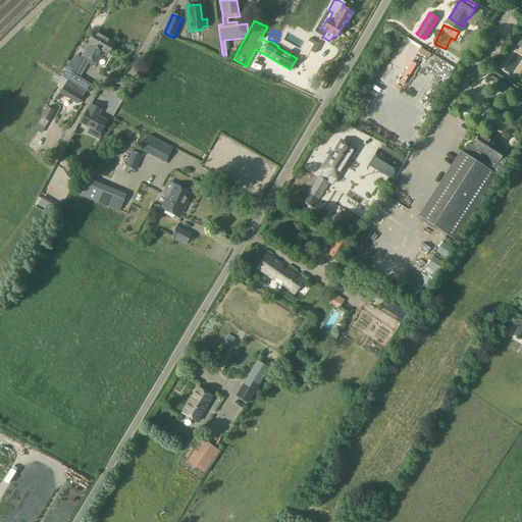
[(89,43),(104,52),(107,54),(113,43),(95,32),(89,43)]
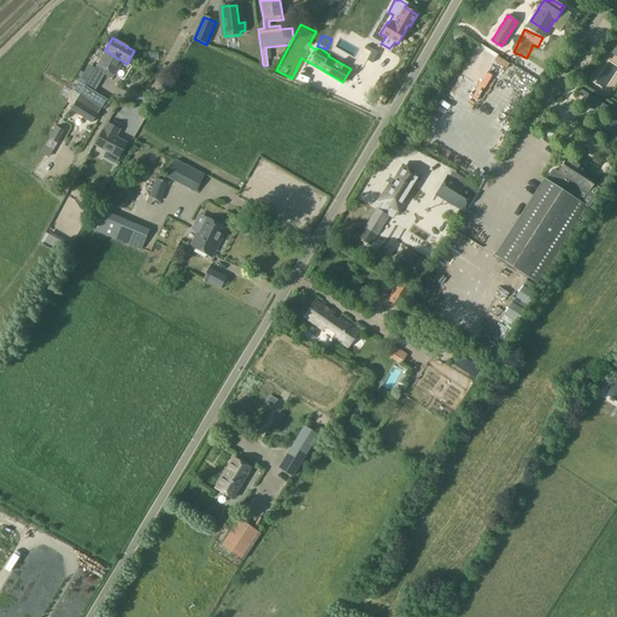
[(97,65),(95,69),(112,78),(115,75),(123,62),(105,51),(103,54),(104,54),(98,65),(97,65)]
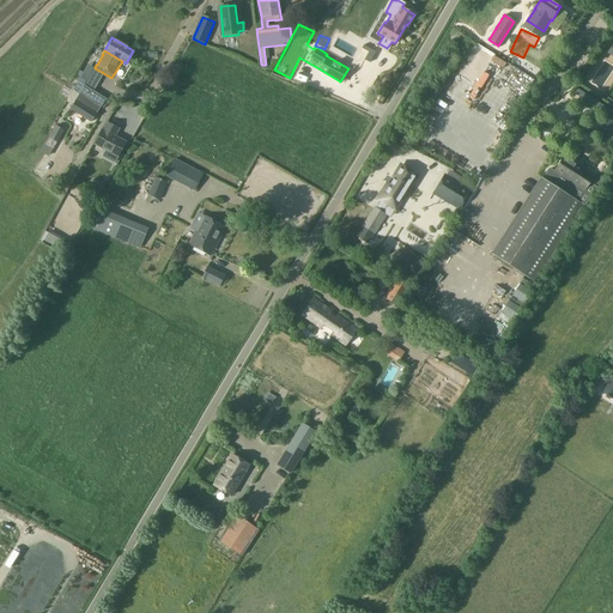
[(90,77),(84,86),(93,91),(98,82),(90,77)]
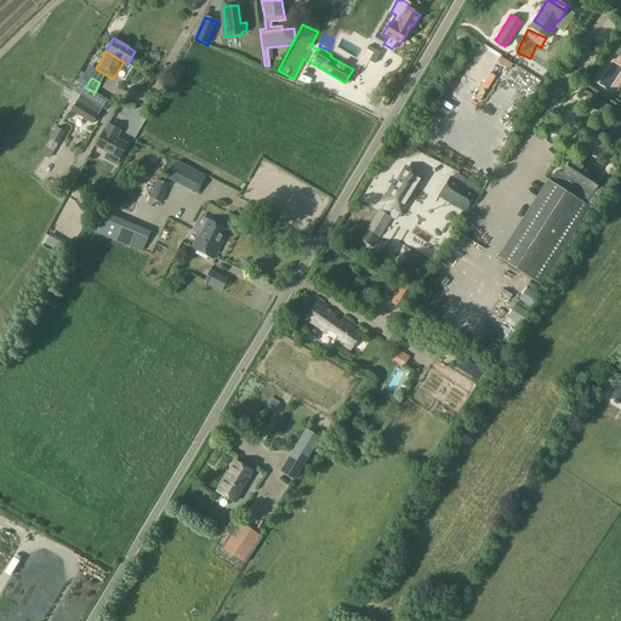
[(79,81),(75,90),(80,92),(85,85),(79,81)]
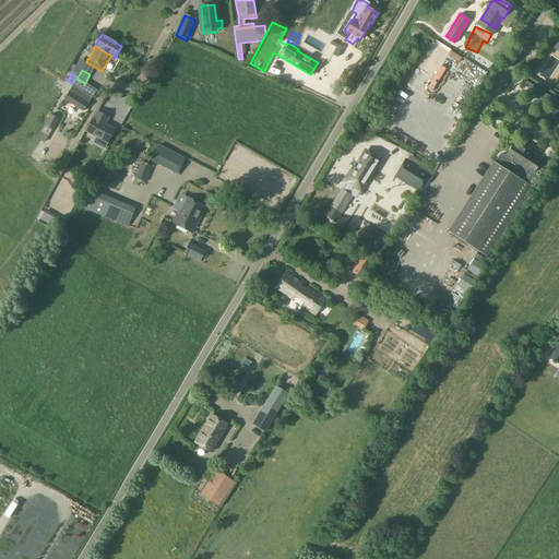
[(96,90),(85,83),(76,79),(64,99),(83,110),(91,97),(95,91),(96,90)]
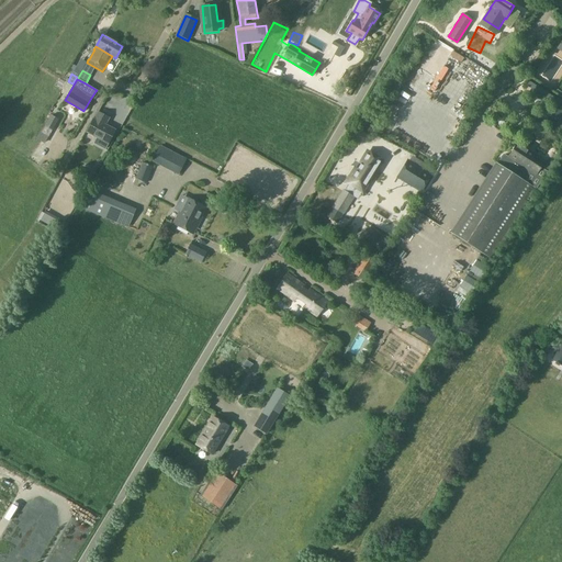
[(544,89),(540,96),(558,105),(561,100),(544,89)]
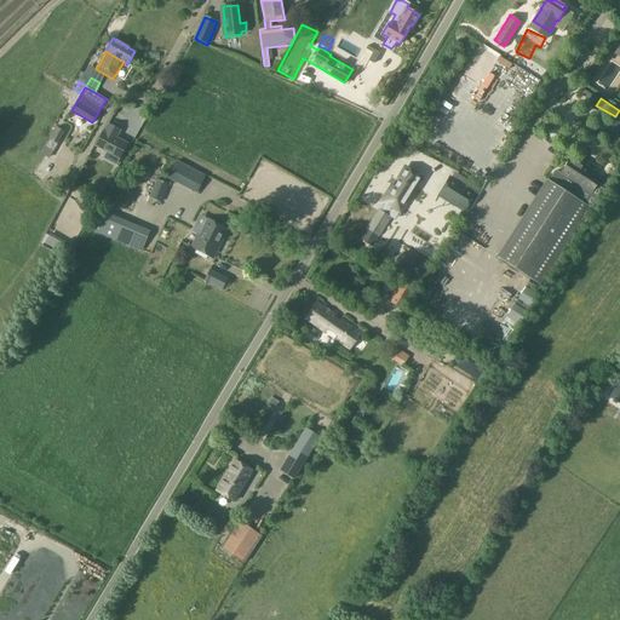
[(75,133),(82,121),(68,112),(58,126),(65,131),(67,128),(75,133)]
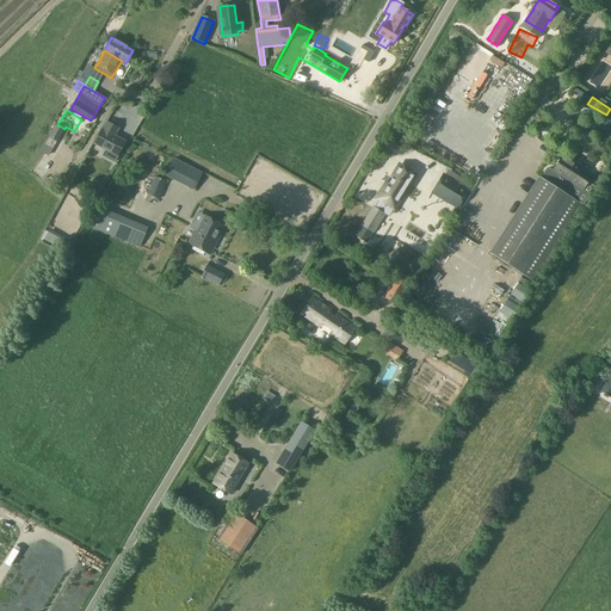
[(113,161),(123,141),(115,136),(117,129),(105,123),(102,129),(94,142),(106,148),(103,155),(113,161)]
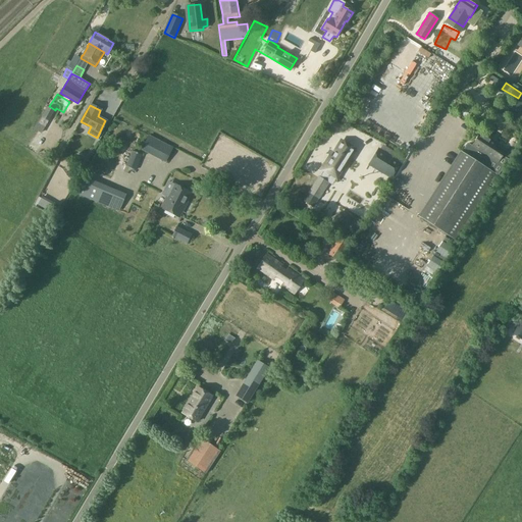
[(47,107),(42,117),(43,118),(49,121),(54,111),(47,107)]
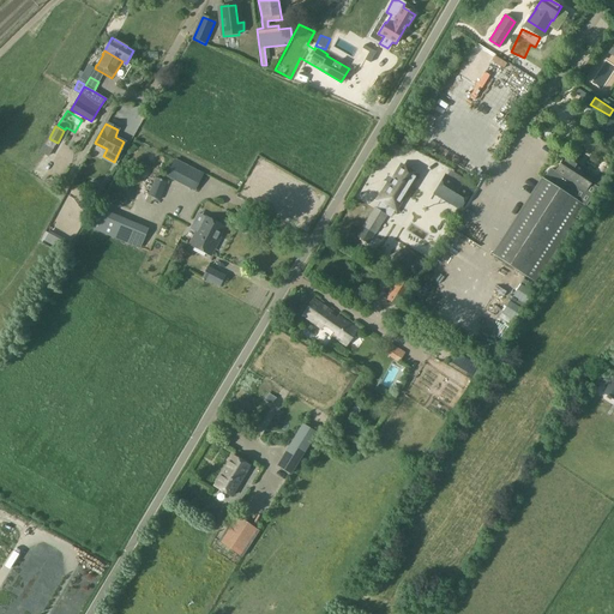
[(585,192),(595,175),(565,156),(555,172),(560,175),(554,185),(545,179),(494,256),(535,282),(585,205),(575,199),(581,188),(585,192)]
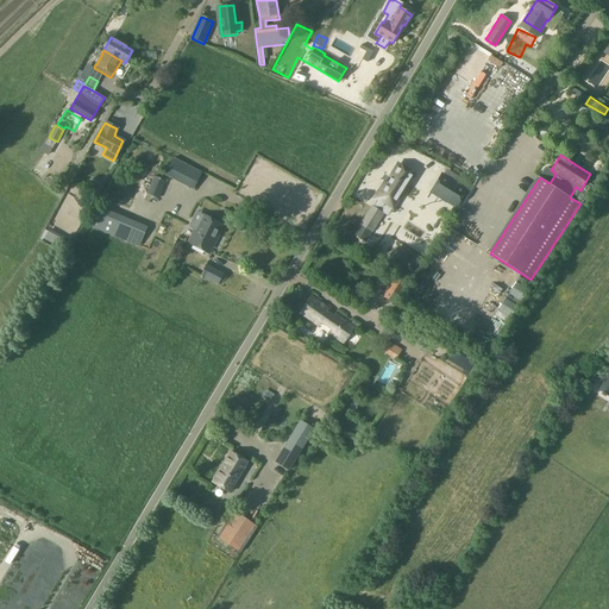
[(167,171),(164,175),(193,189),(196,183),(199,177),(201,174),(173,159),(167,171)]
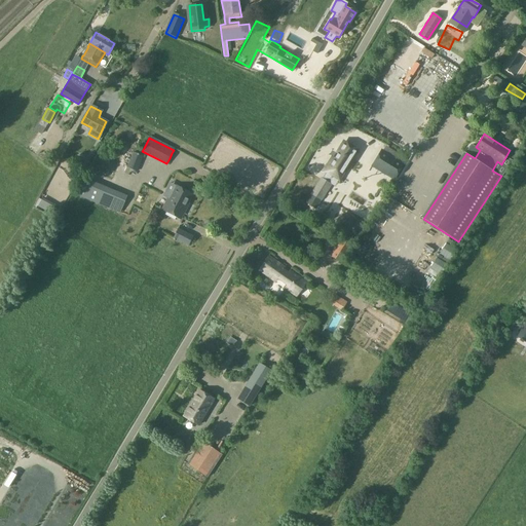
[(348,166),(359,151),(344,142),(335,157),(329,166),(334,170),(340,160),(348,166)]
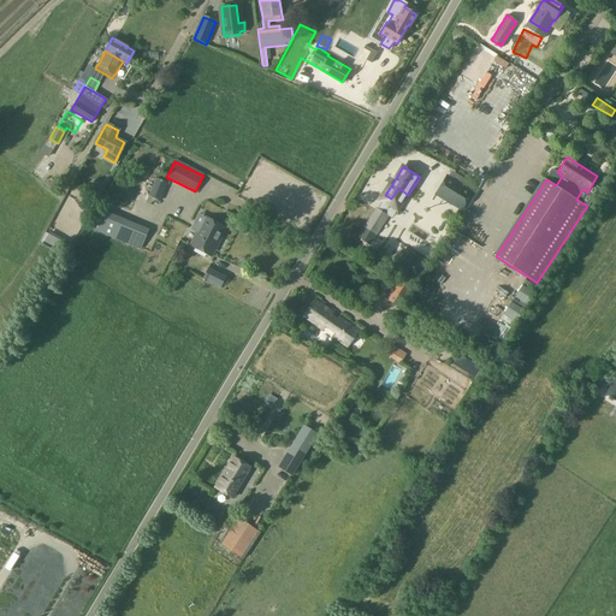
[(460,208),(472,191),(445,175),(434,193),(460,208)]
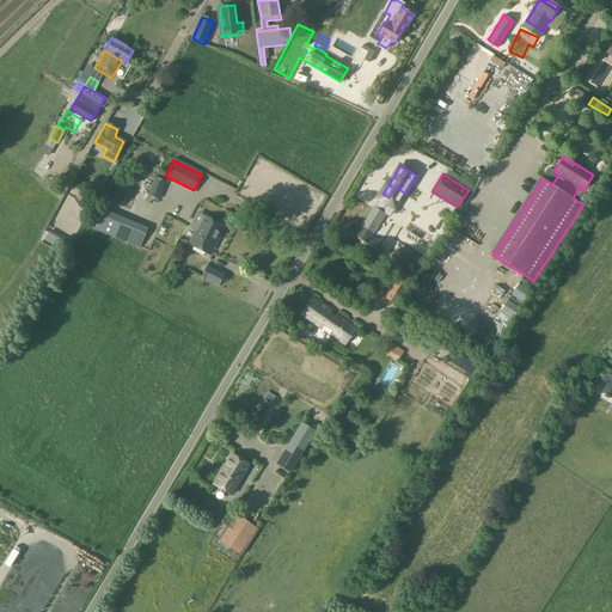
[(154,177),(147,195),(159,200),(166,182),(154,177)]
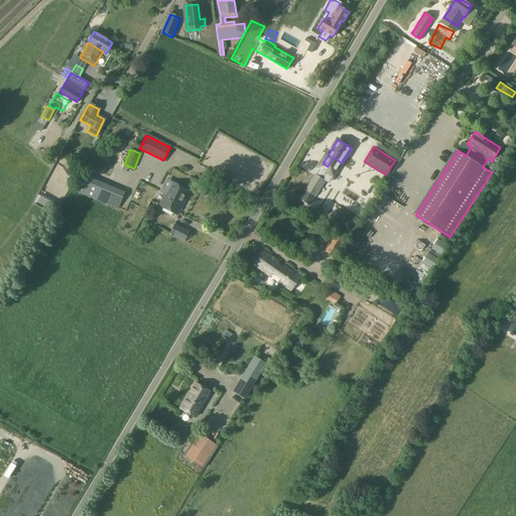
[(79,150),(71,163),(80,168),(88,155),(79,150)]
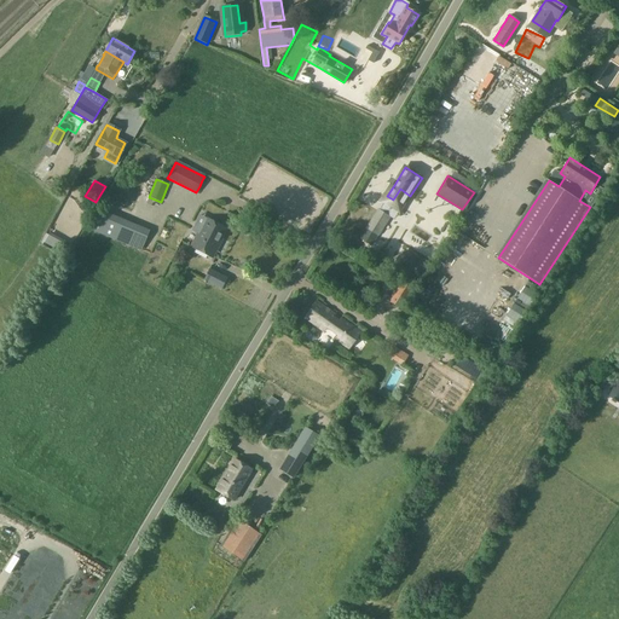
[(370,244),(389,215),(379,208),(359,237),(370,244)]
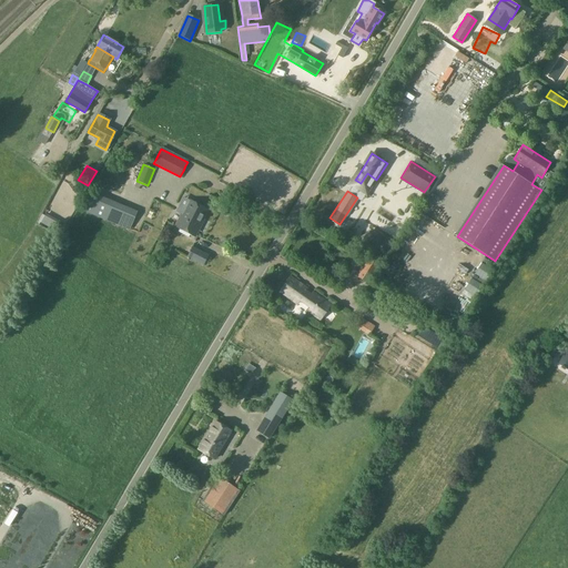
[(88,195),(82,210),(129,229),(134,214),(88,195)]
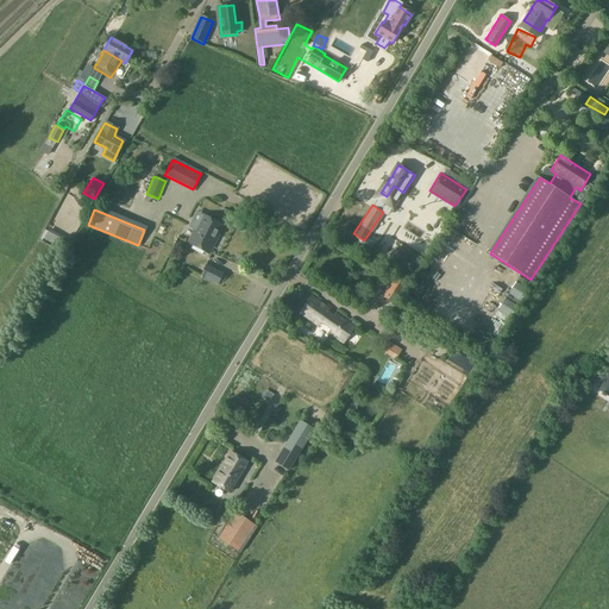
[(208,252),(223,225),(196,212),(188,227),(195,230),(189,240),(188,243),(208,252)]
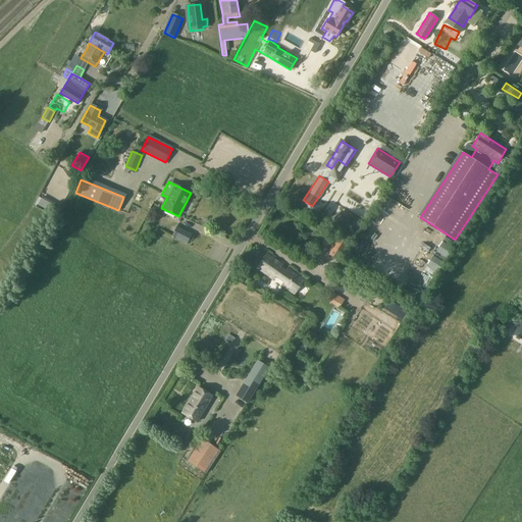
[(159,206),(163,196),(134,185),(129,194),(159,206)]
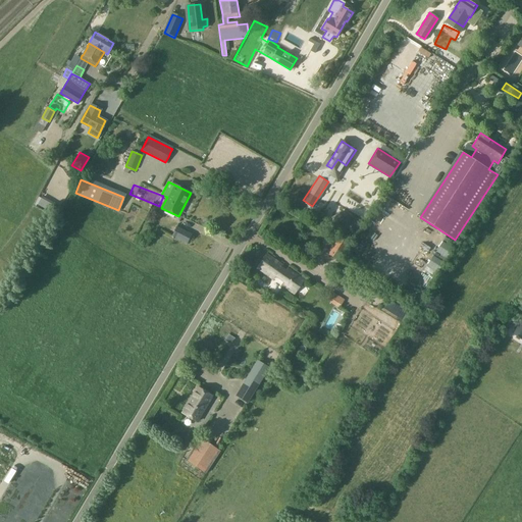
[(56,204),(42,196),(37,204),(51,212),(56,204)]
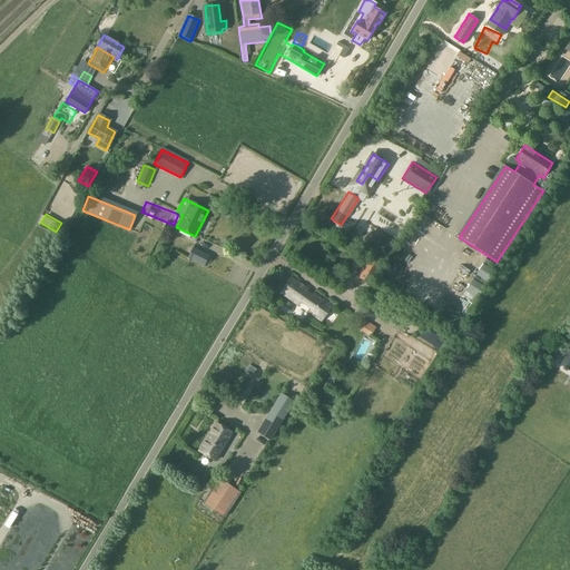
[(204,267),(209,256),(193,247),(186,258),(204,267)]
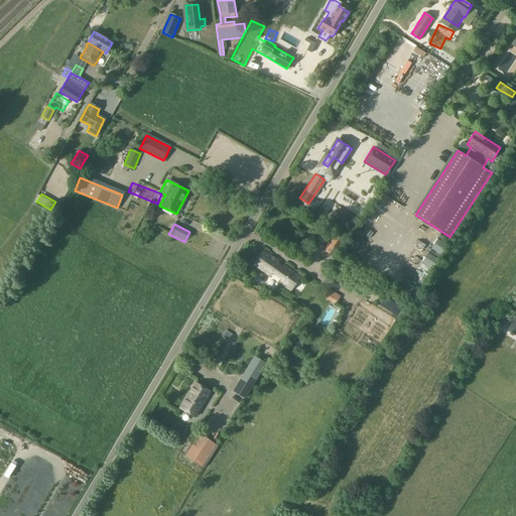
[(435,246),(437,236),(429,234),(427,244),(435,246)]
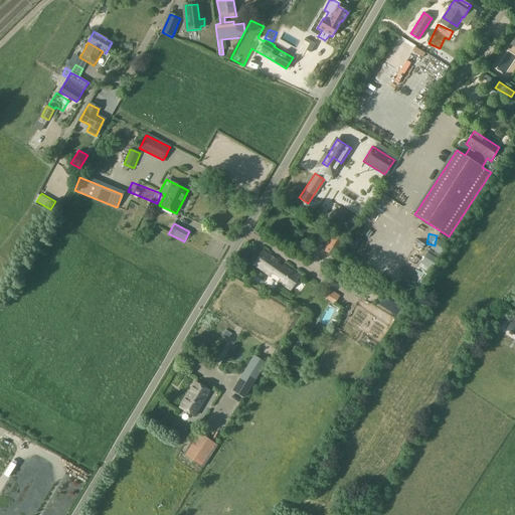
[(342,240),(335,236),(325,251),(332,255),(342,240)]
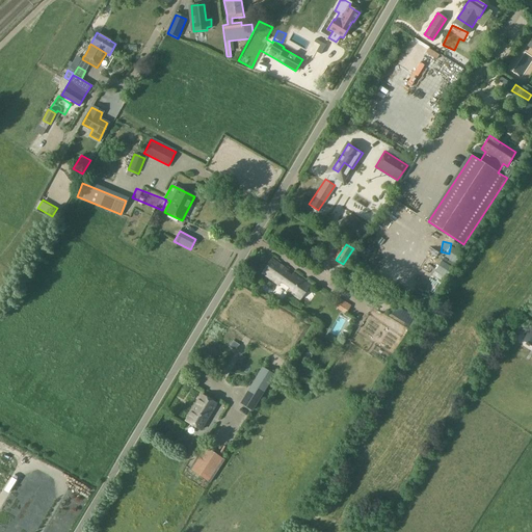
[(432,256),(425,267),(439,274),(446,263),(432,256)]
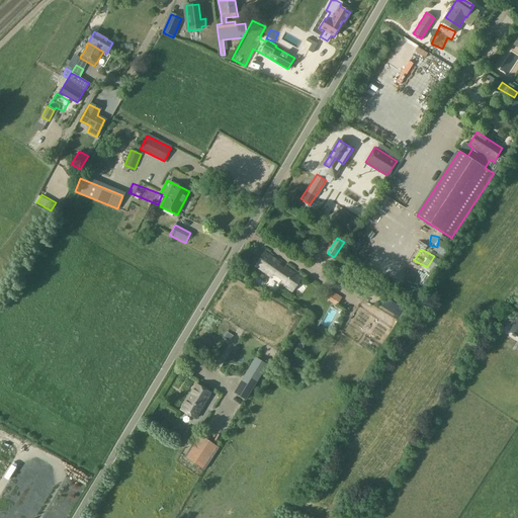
[(293,292),(301,277),(264,252),(255,265),(293,292)]
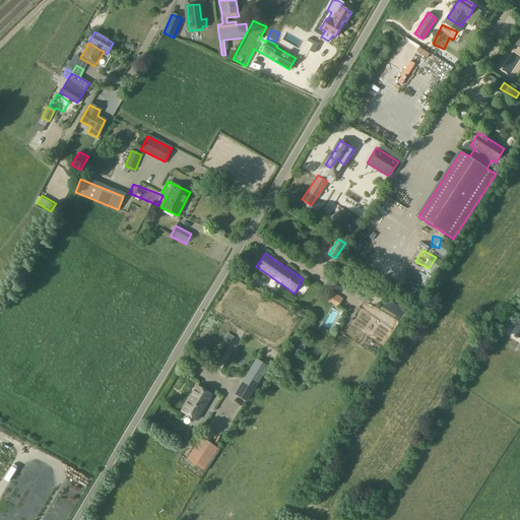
[(344,284),(350,275),(340,268),(334,278),(344,284)]
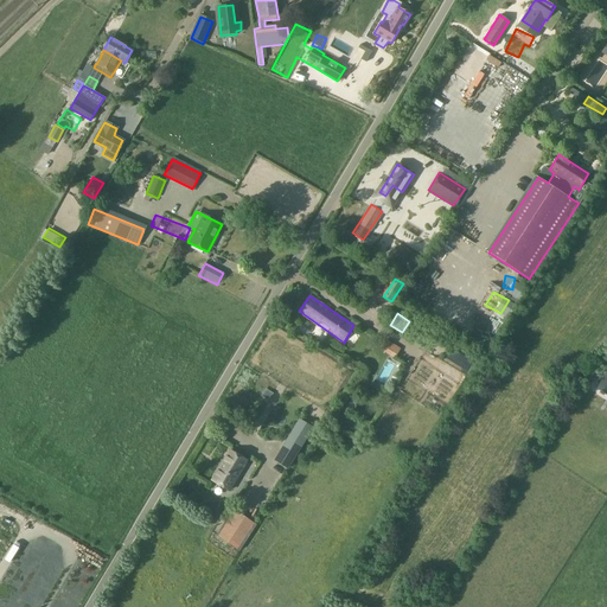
[(372,381),(382,385),(394,362),(383,357),(372,381)]
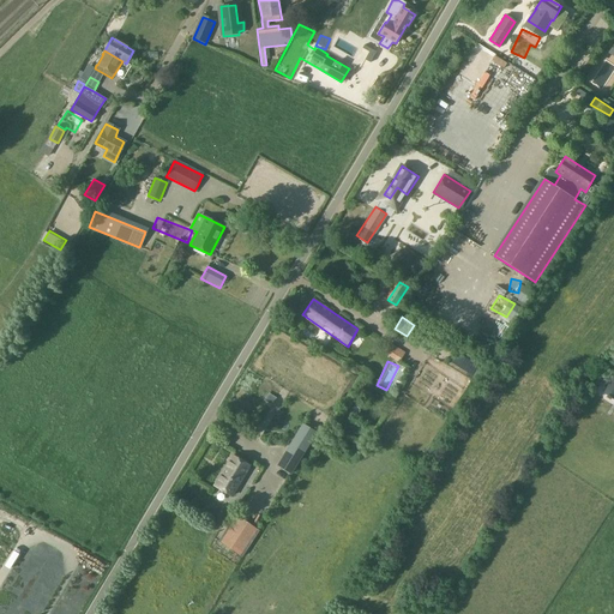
[(613,375),(606,389),(603,392),(607,396),(606,397),(611,399),(612,398),(613,399),(613,375)]
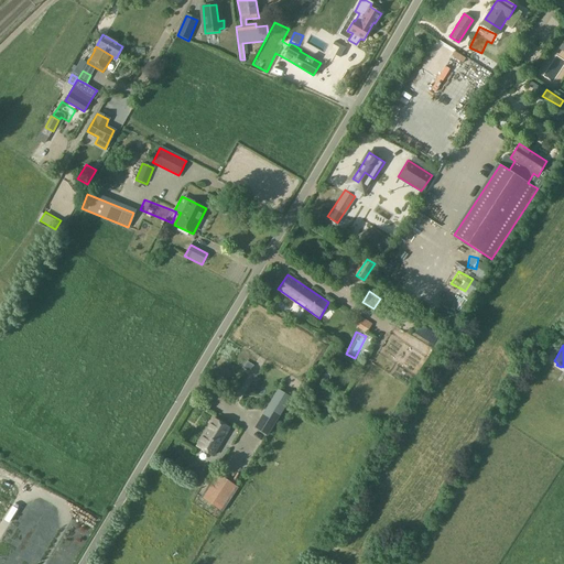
[(247,361),(242,367),(250,372),(255,367),(247,361)]
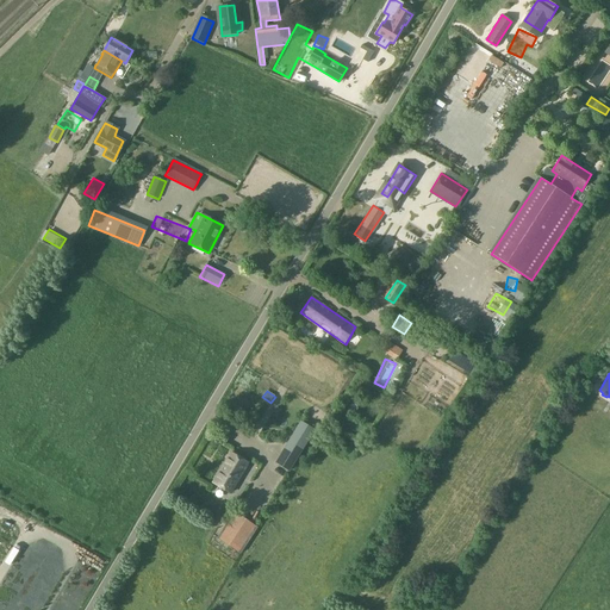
[(300,422),(282,452),(297,459),(315,430),(300,422)]
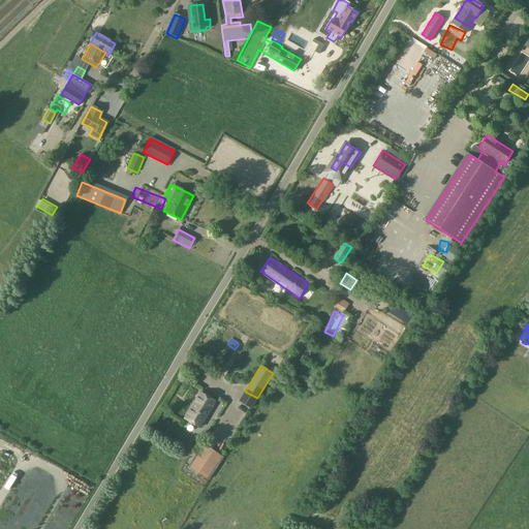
[(215,401),(200,393),(184,418),(199,428),(215,401)]
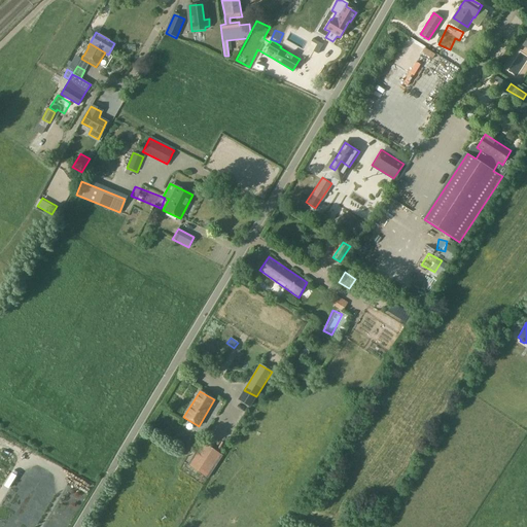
[(207,477),(219,457),(203,446),(190,465),(207,477)]
